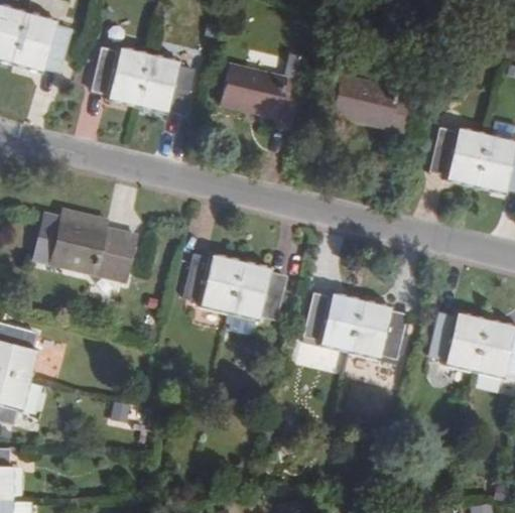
[(0,58),(11,62),(24,12),(0,4),(0,58)]
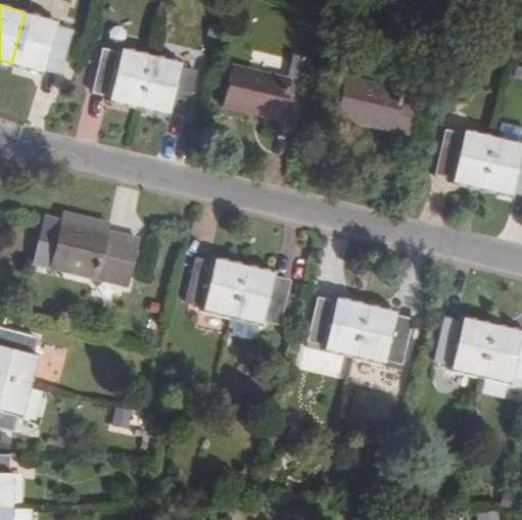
[(69,30),(53,26),(54,20),(25,12),(11,63),(40,72),(42,66),(58,72),(69,30)]
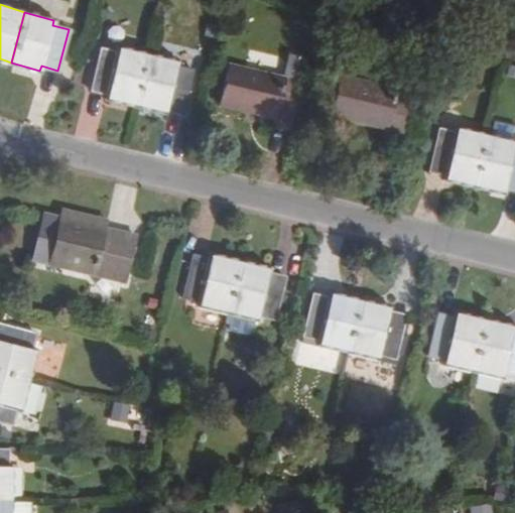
[(106,93),(106,97),(135,104),(147,53),(118,46),(117,50),(101,47),(90,89),(106,93)]
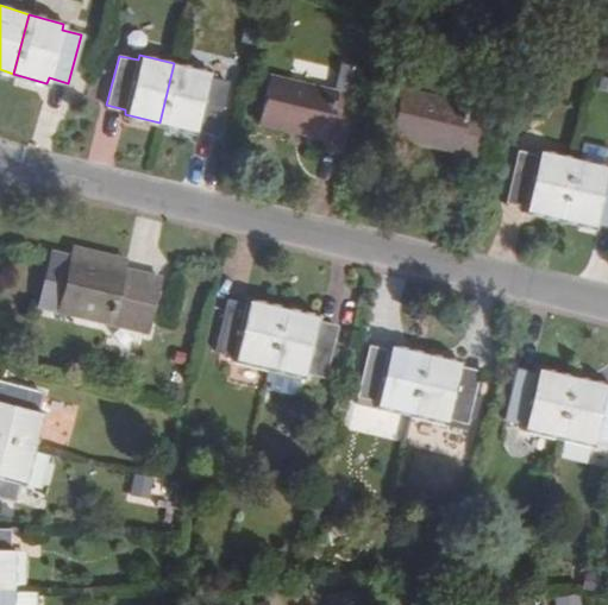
[(226,82),(208,77),(208,71),(174,63),(160,123),(196,132),(198,126),(215,131),(226,82)]
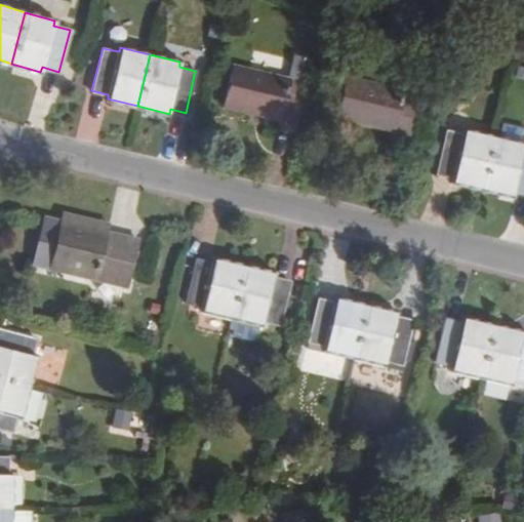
[(277,124),(294,128),(311,62),(294,57),(289,77),(234,65),(225,105),(279,118),(277,124)]
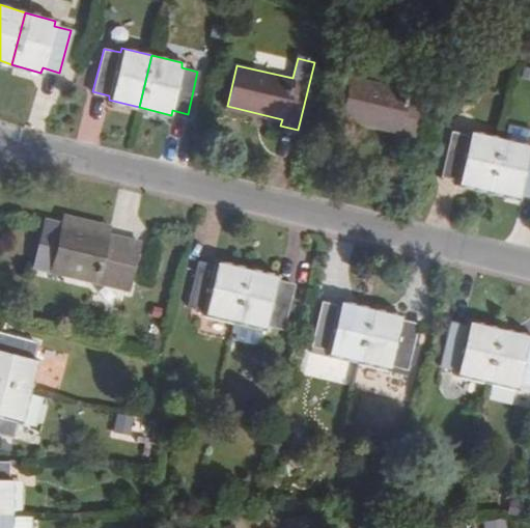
[(412,142),(423,93),(351,78),(340,117),(396,130),(394,138),(412,142)]
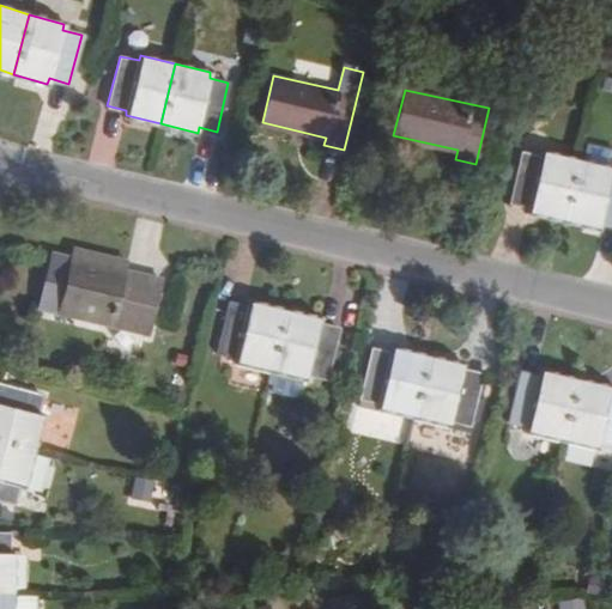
[(528,211),(563,219),(577,159),(543,151),(541,156),(522,152),(511,201),(531,206),(528,211)]
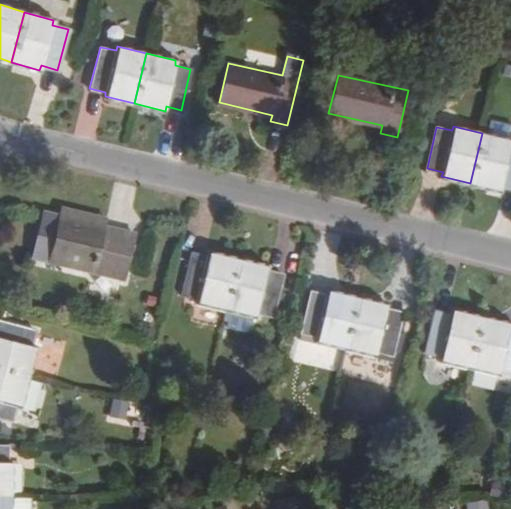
[(510,144),(509,144),(510,139),(482,133),(470,183),(499,190),(500,186),(510,188),(510,144)]
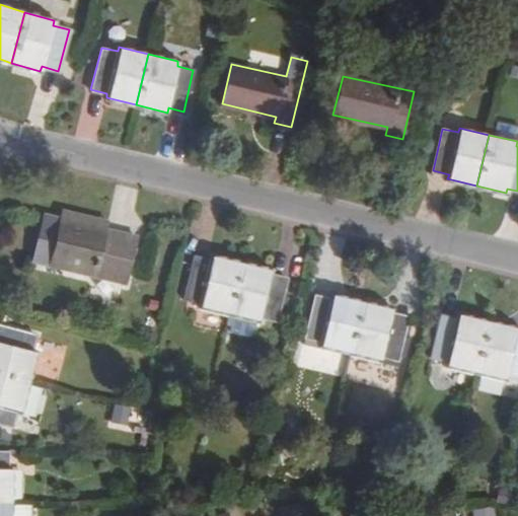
[(108,219),(61,207),(59,217),(106,228),(108,219)]
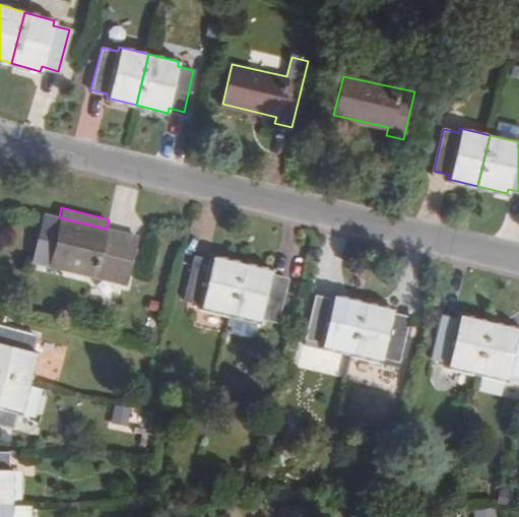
[(124,283),(136,236),(107,229),(59,217),(44,213),(31,261),(124,283)]
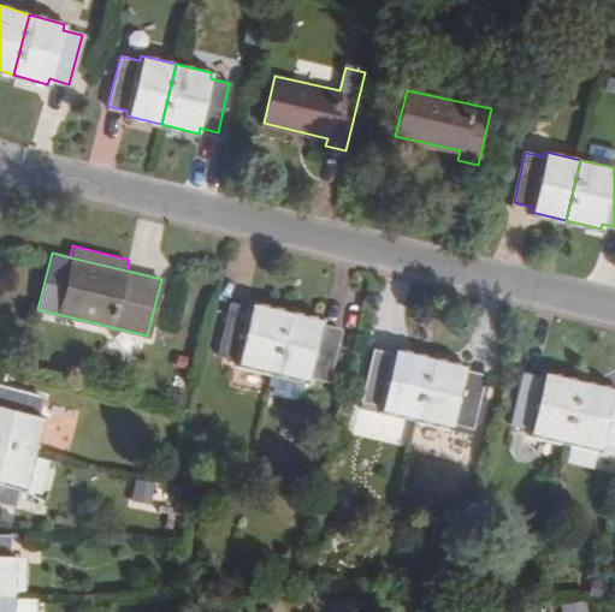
[(236,363),(270,372),(284,309),(252,302),(249,308),(231,303),(219,352),(237,357),(236,363)]
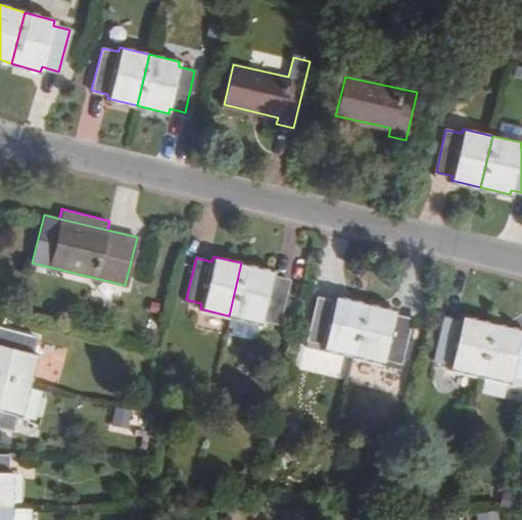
[(271,275),(272,271),(241,263),(229,316),(261,323),(262,318),(278,321),(287,280),(271,275)]
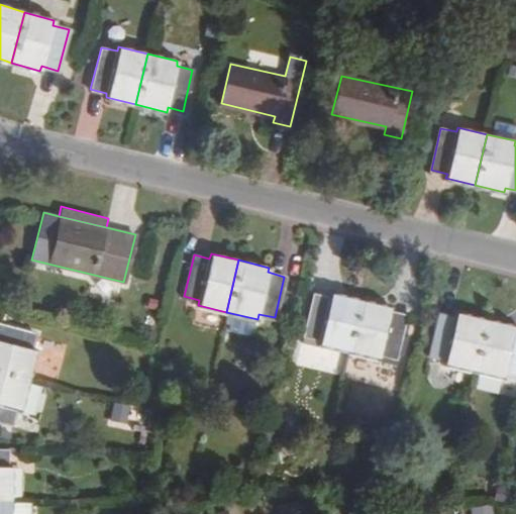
[(318,342),(347,349),(358,299),(330,293),(329,297),(313,294),(304,335),(320,338),(318,342)]
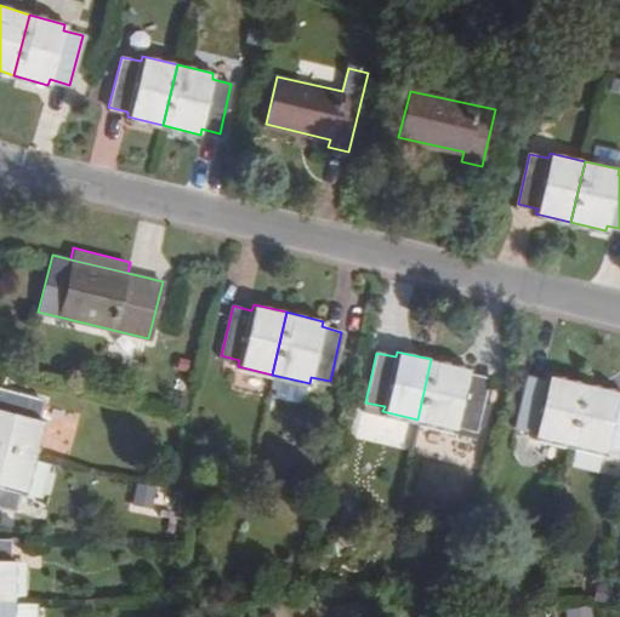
[(466,375),(467,367),(431,359),(417,420),(420,421),(439,426),(455,428),(455,423),(473,428),(487,377),(466,375)]
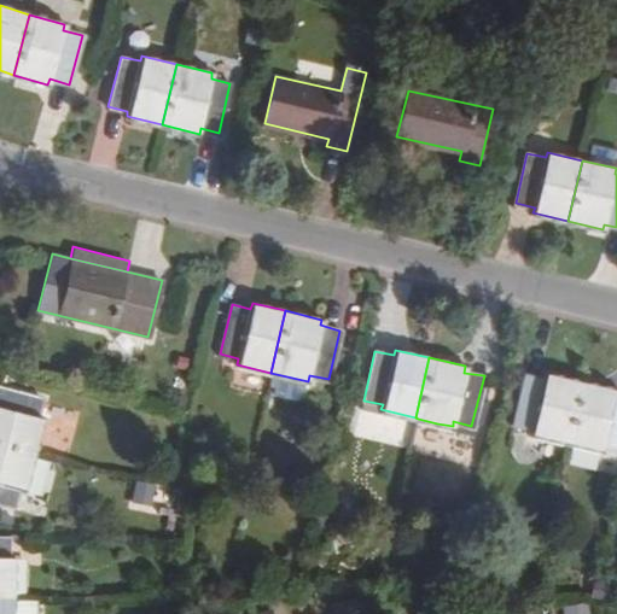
[(530,433),(566,442),(580,382),(545,373),(545,378),(524,374),(512,424),(531,428),(530,433)]
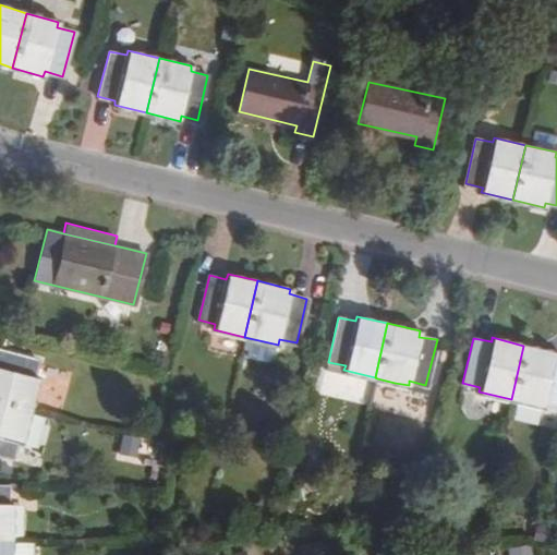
[(555,352),(523,346),(511,399),(543,407),(544,401),(556,405),(556,358),(555,358),(555,352)]
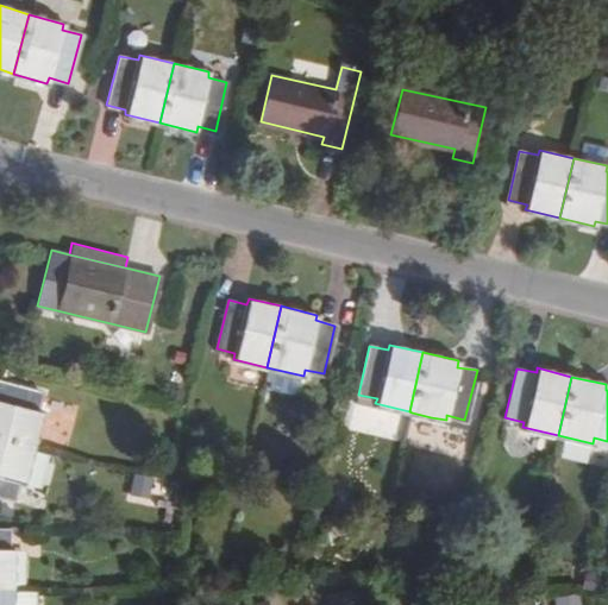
[(0,436),(32,446),(42,411),(35,410),(41,391),(0,379),(0,436)]
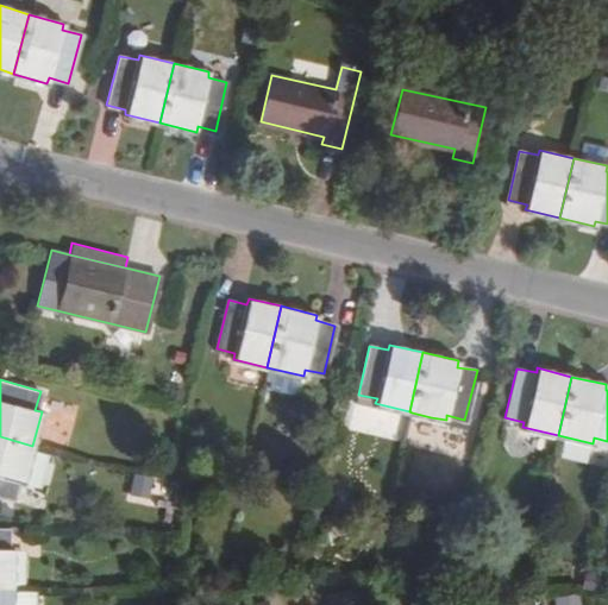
[(424,448),(431,417),(412,413),(405,445),(424,448)]
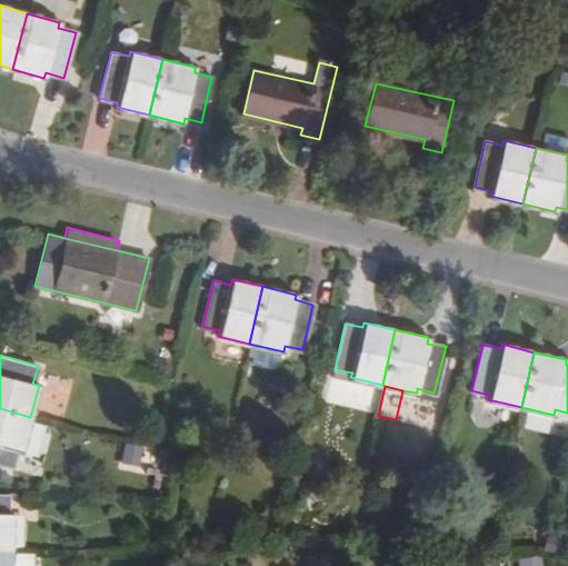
[(17,448),(21,450),(30,417),(0,408),(0,463),(12,466),(17,448)]
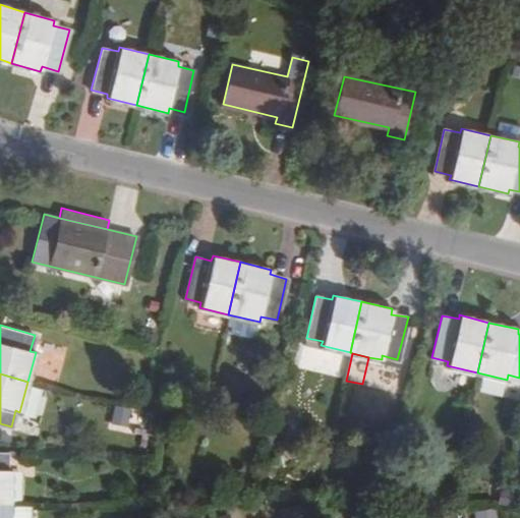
[(115,402),(110,419),(127,423),(132,406),(115,402)]
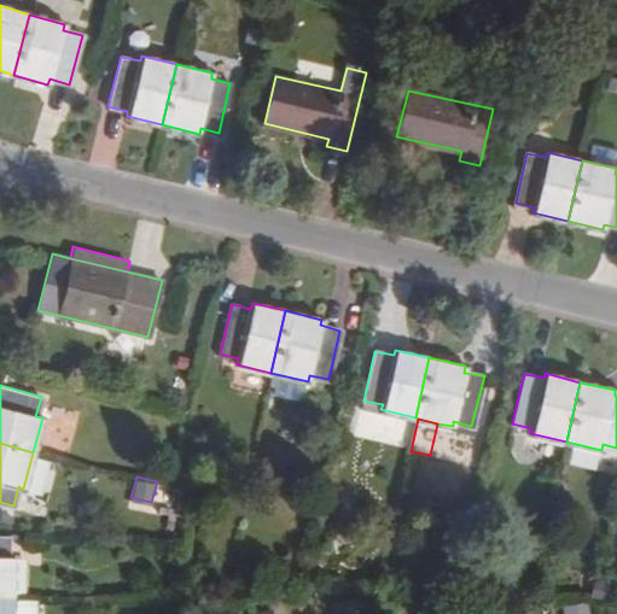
[(201,481),(192,480),(191,493),(199,495),(201,481)]
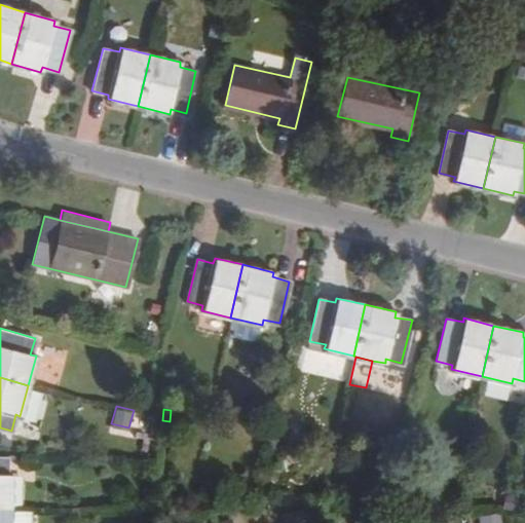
[(0,506),(9,507),(10,474),(6,474),(6,457),(0,456),(0,506)]
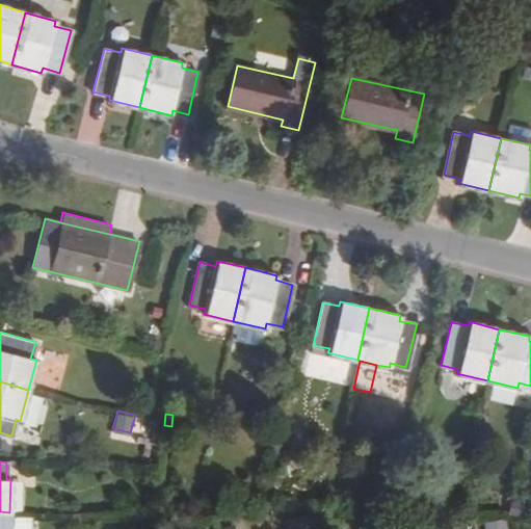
[(8,528),(9,512),(0,511),(0,528),(8,528)]
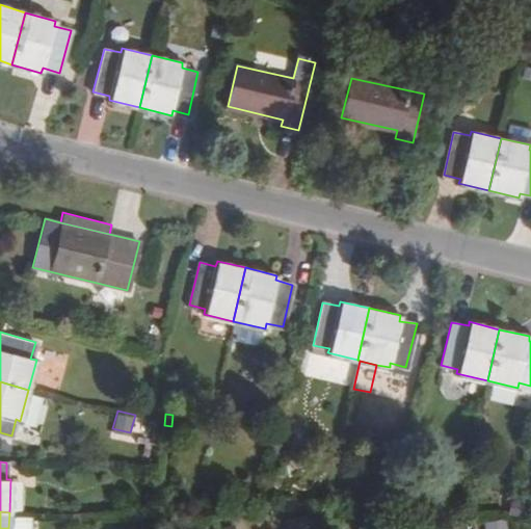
[(484,528),(507,528),(506,514),(484,517),(484,528)]
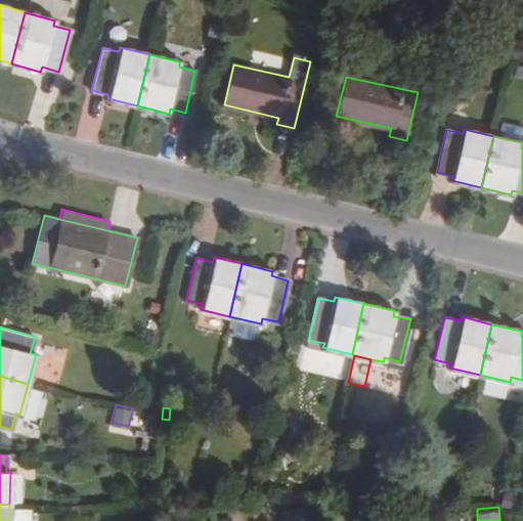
All buildings are outlined.
